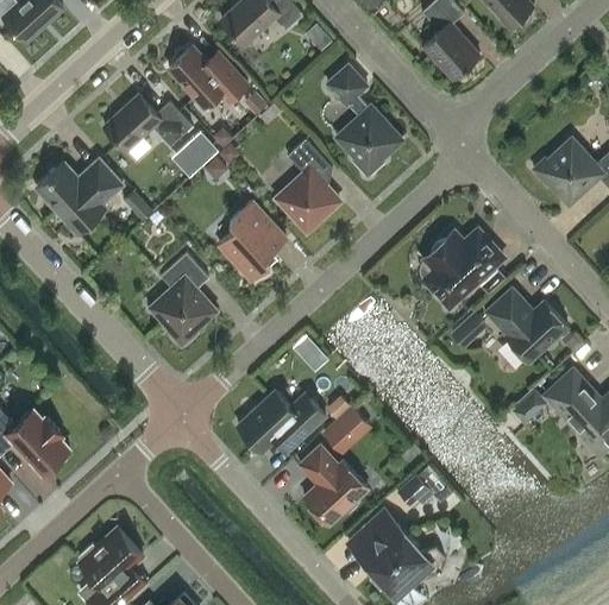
[(1,0),(0,1),(0,18),(4,18),(25,43),(63,8),(55,0),(23,0),(18,5),(13,0),(1,0)]
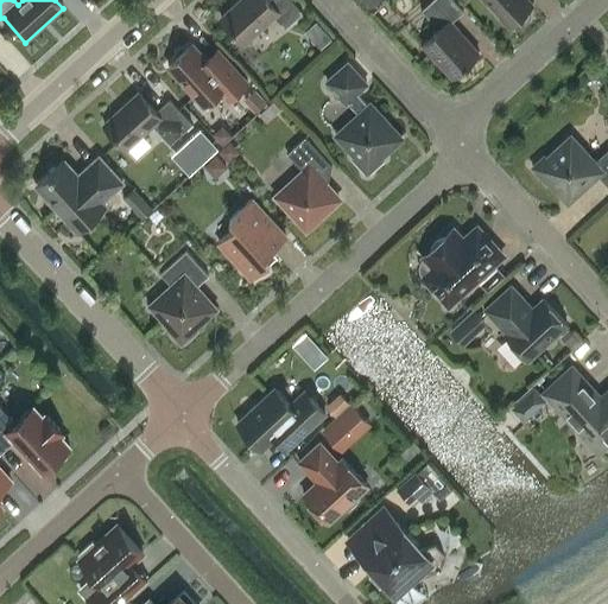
[(285,31),(303,16),(287,0),(271,0),(268,4),(265,0),(244,0),(221,21),(244,45),(273,18),(285,31)]
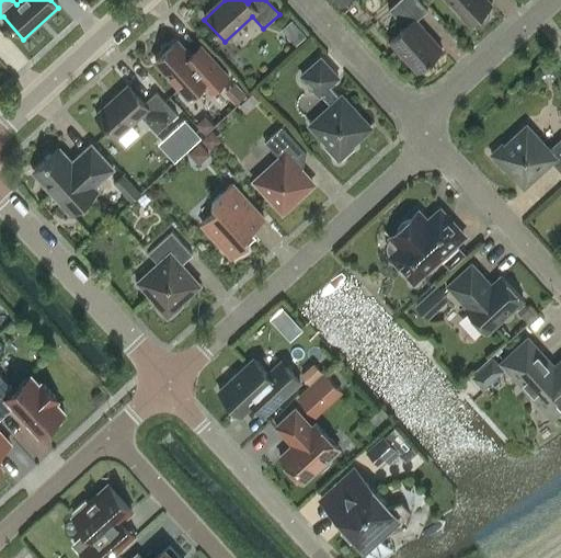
[(405,29),(389,43),(418,73),(442,52),(415,23),(427,12),(415,0),(401,0),(389,11),(405,29)]
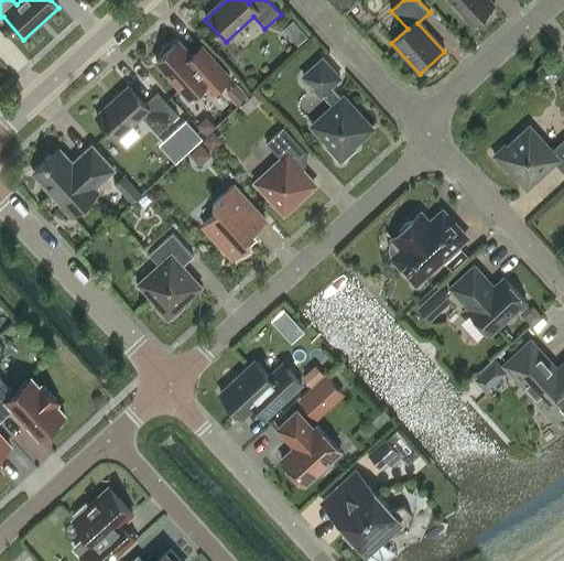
[(447,0),(472,27),(477,22),(479,24),(484,24),(491,18),(491,13),(489,10),(495,6),(488,0),(447,0)]
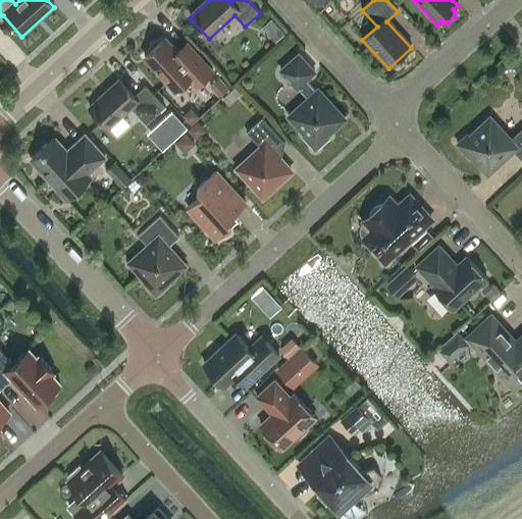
[(271,20),(262,30),(276,44),(285,36),(271,20)]
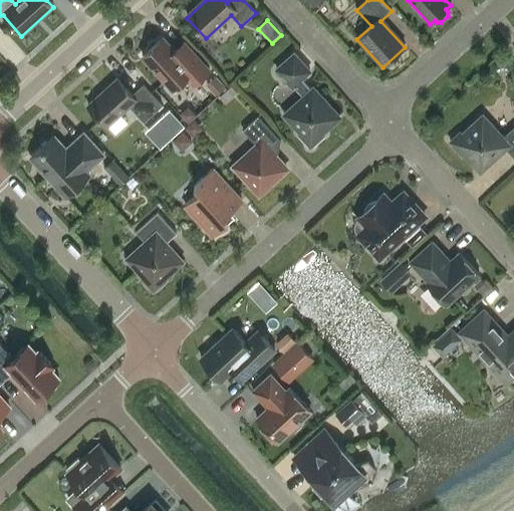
[(193,85),(209,71),(189,49),(179,57),(163,39),(142,58),(172,91),(186,78),(193,85)]
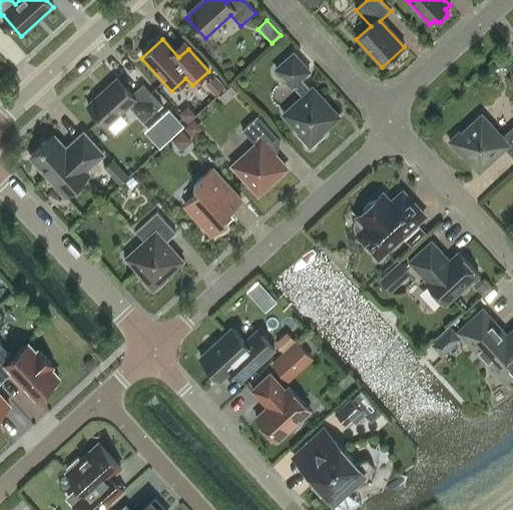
[(292,89),(293,88),(302,98),(283,116),(300,134),(298,135),(310,148),(323,136),(322,135),(340,118),(313,89),(310,91),(301,80),(310,72),(294,55),(276,71),(292,89)]
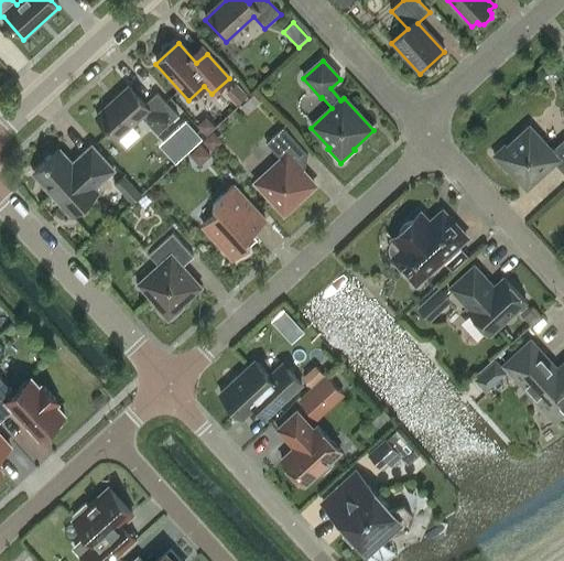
[(236,85),(225,96),(236,108),(247,97),(236,85)]
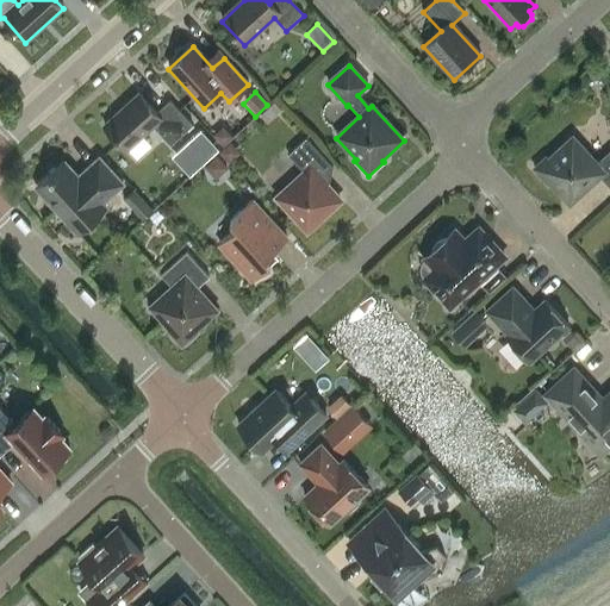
[(170,147),(192,127),(169,102),(156,114),(139,95),(104,127),(125,151),(153,127),(170,147)]
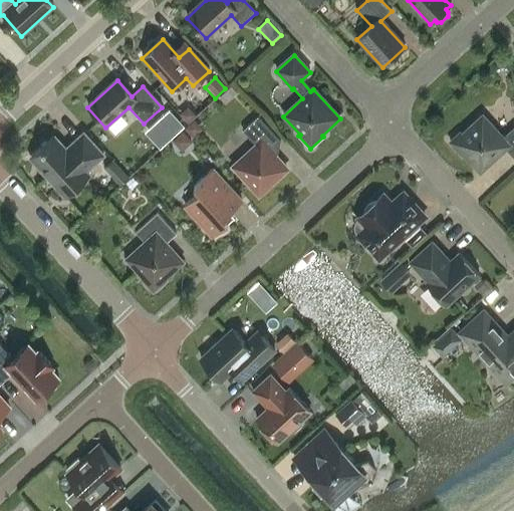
[(225,105),(236,95),(231,88),(219,98),(225,105)]
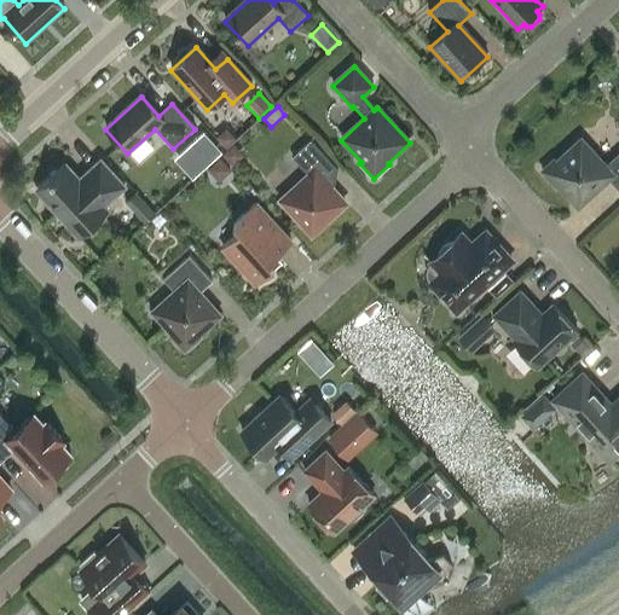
[(213,146),(202,134),(180,154),(191,166),(213,146)]
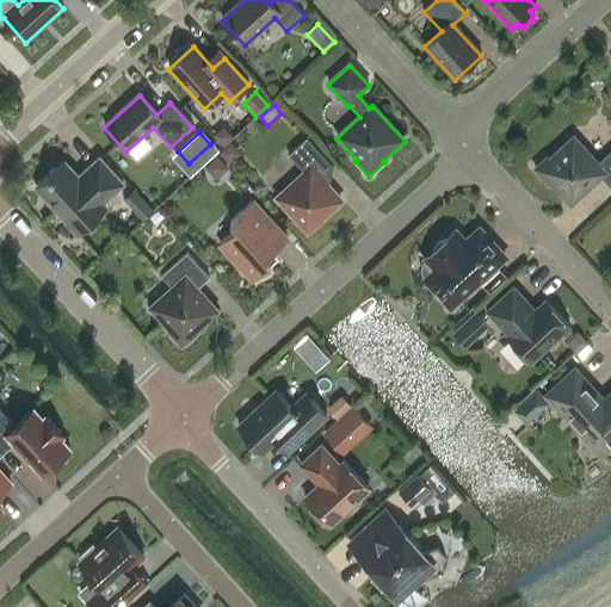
[(549,161),(547,159),(535,171),(549,186),(550,184),(571,206),(600,178),(610,189),(610,152),(598,165),(573,138),(549,161)]
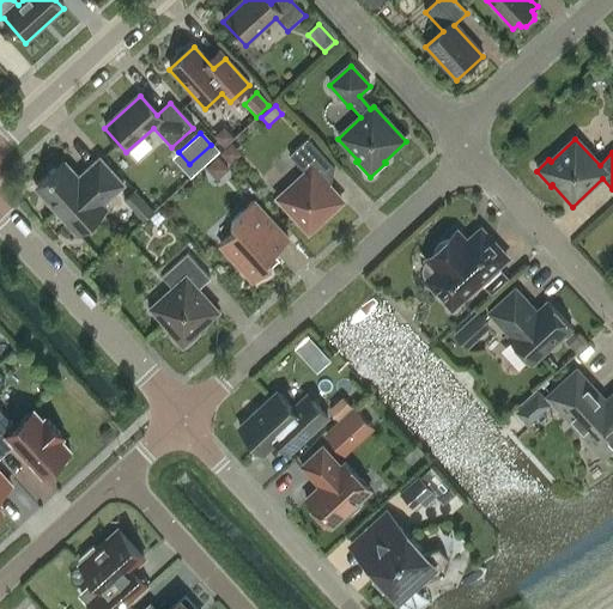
[(343,202),(322,181),(334,170),(308,140),(290,157),(305,175),(278,200),(309,233),(343,202)]
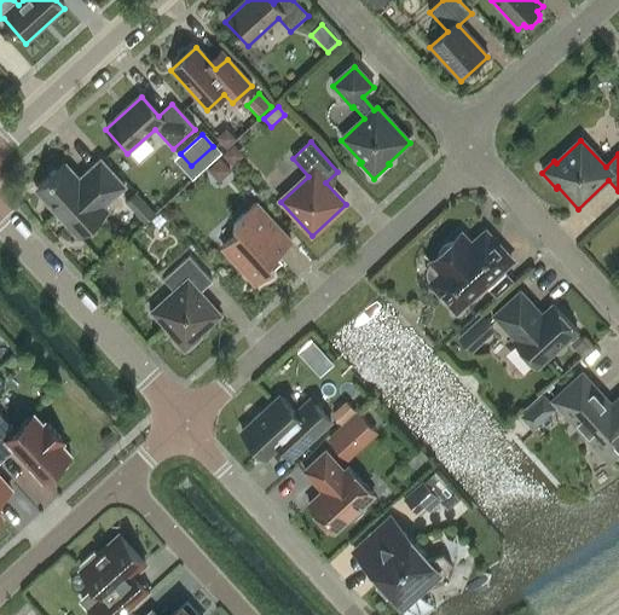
[(219,160),(207,170),(219,184),(231,172),(219,160)]
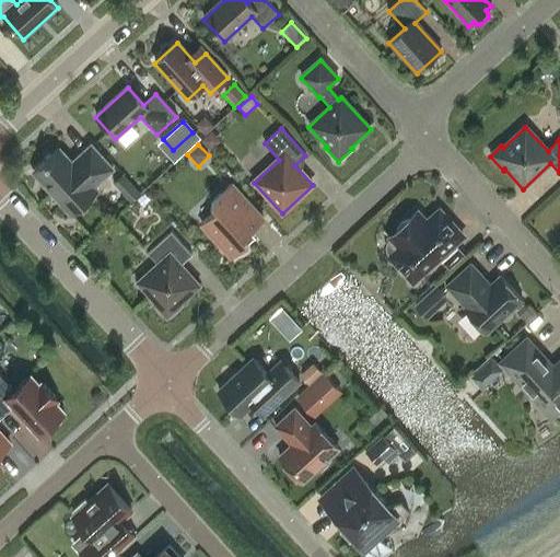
[(93,188),(113,171),(91,147),(71,164),(59,150),(33,174),(71,216),(97,192),(93,188)]
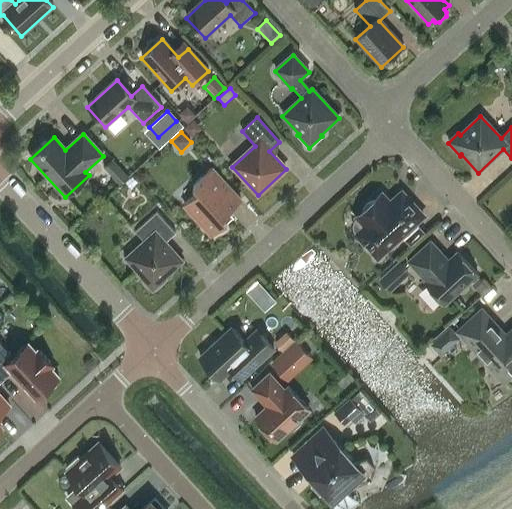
[(112,161),(103,169),(119,186),(128,178),(112,161)]
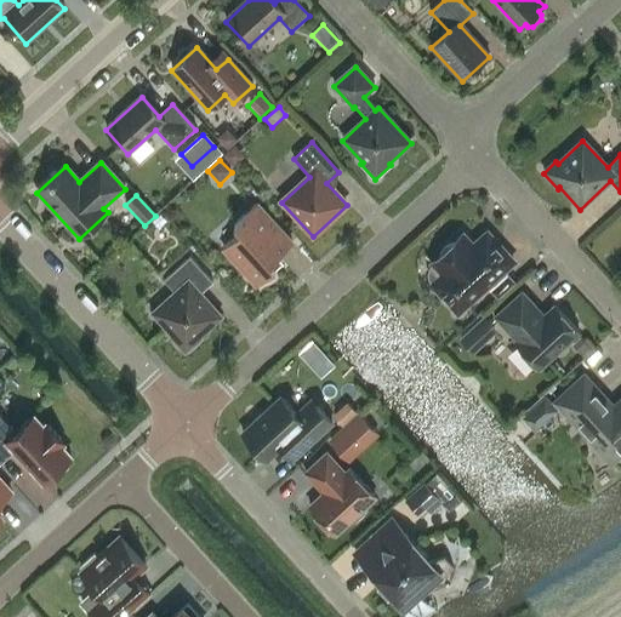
[(257,287),(275,270),(271,266),(292,245),(256,206),(234,226),(241,233),(223,249),(257,287)]
